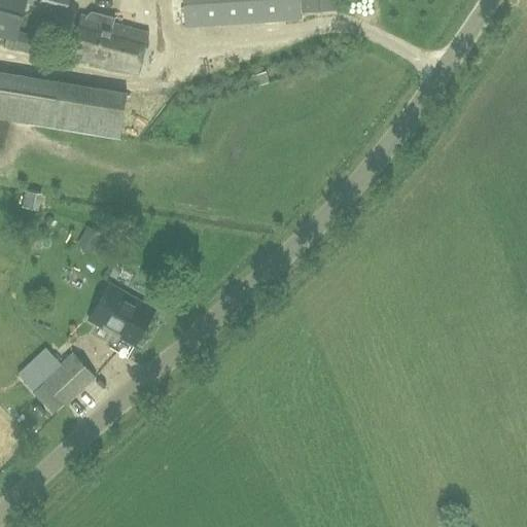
[(26,0),(39,0),(38,5),(65,13),(68,0),(0,0),(0,37),(14,41),(26,0)]
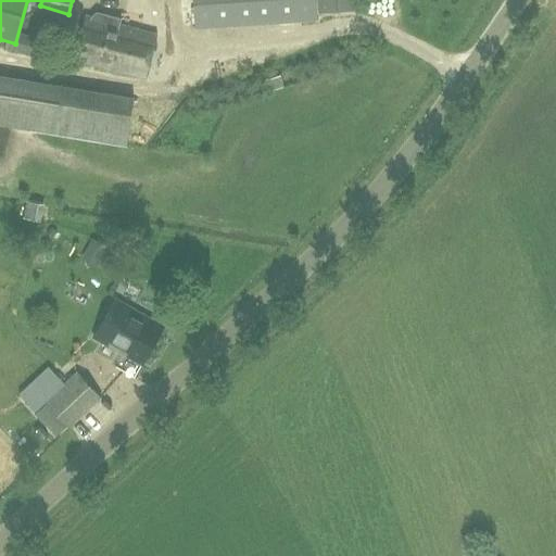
[(315,0),(192,0),(194,27),(316,19),(315,0)]
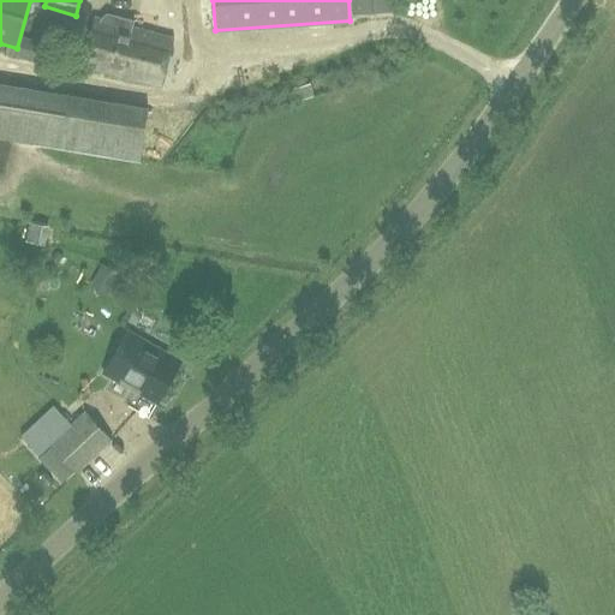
[(393,0),(351,0),(353,13),(394,11),(393,0)]
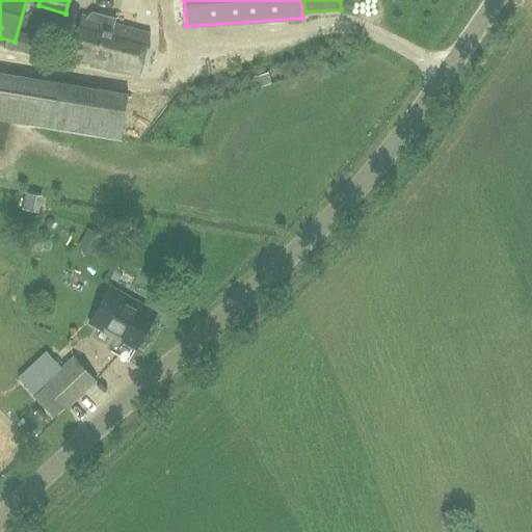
[(139,76),(151,33),(114,24),(116,18),(92,11),(87,17),(82,16),(71,57),(139,76)]
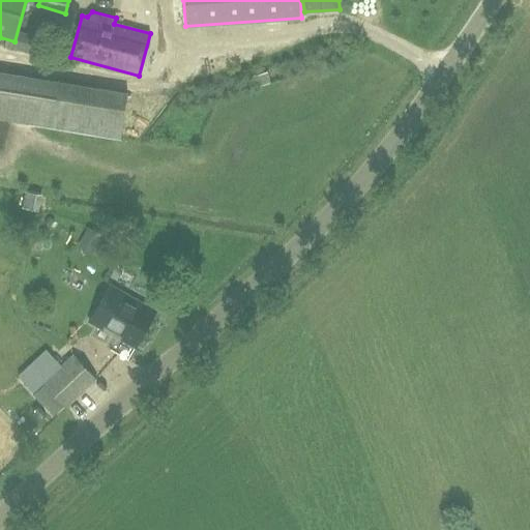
[(0,118),(120,138),(127,93),(0,72),(0,118)]
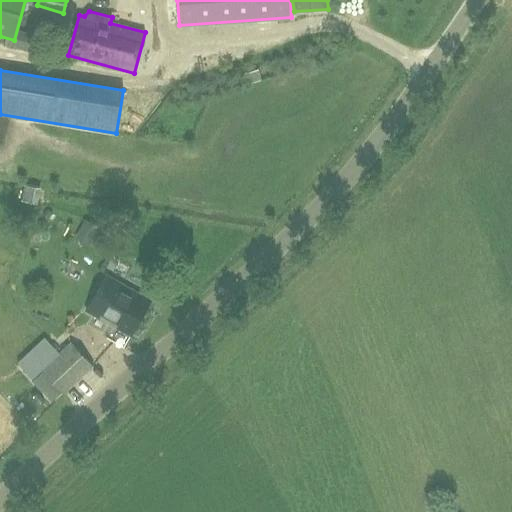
[(21,201),(38,204),(41,188),(24,185),(21,201)]
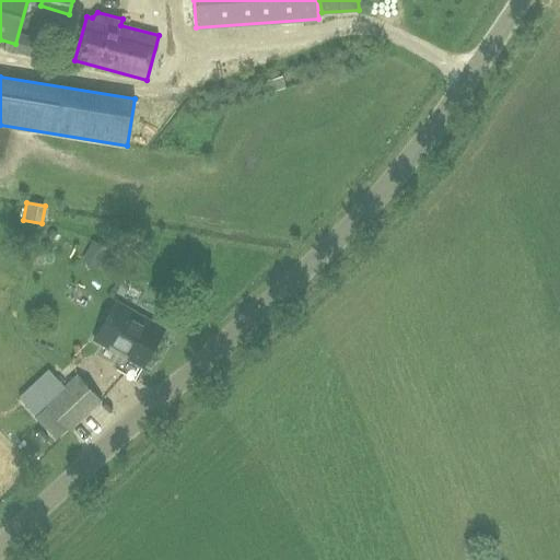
[(142,368),(165,329),(117,301),(94,339),(142,368)]
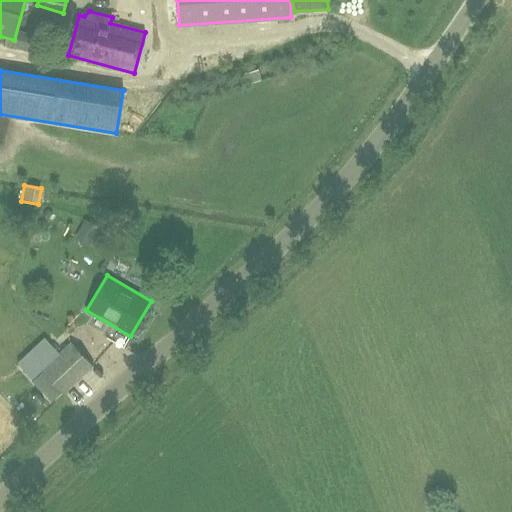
[(64,393),(93,366),(71,343),(59,354),(51,345),(33,361),(64,393)]
